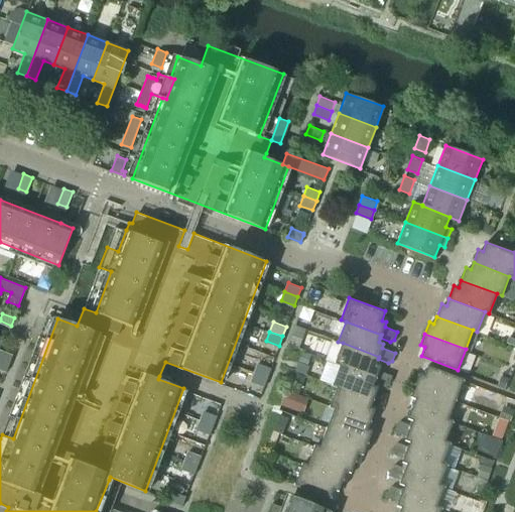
[(376,364),(378,359),(379,357),(343,343),(335,363),(340,365),(376,378),(375,381),(385,385),(389,383),(392,374),(379,370),(381,365),(376,364)]
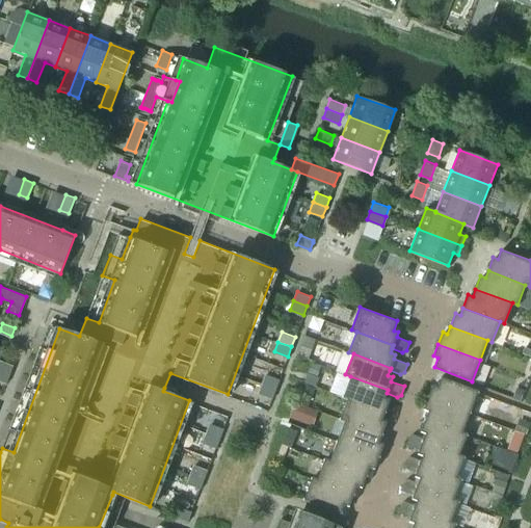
[(0,369),(9,373),(14,364),(0,359),(0,369)]
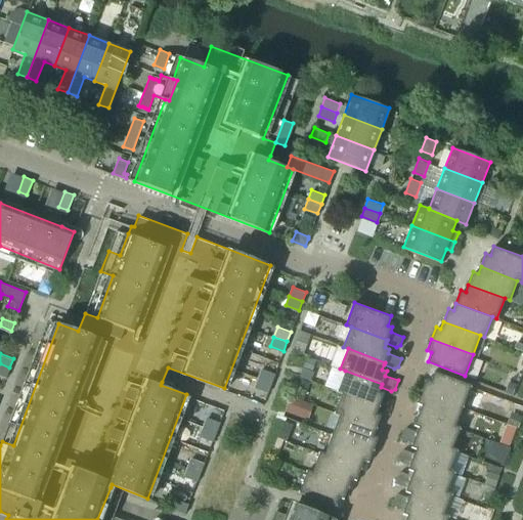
[(0,374),(6,377),(9,367),(0,363),(0,374)]
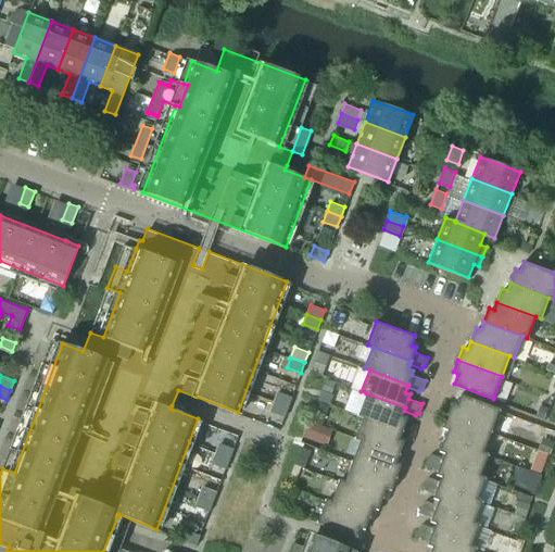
[(288,405),(292,396),(278,390),(274,400),(288,405)]
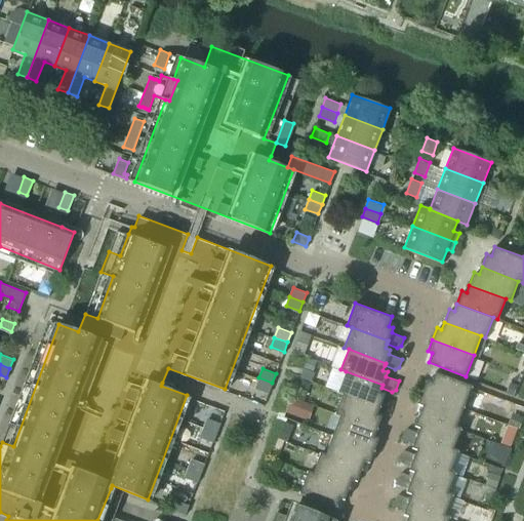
[(379,392),(381,388),(383,385),(346,371),(338,392),(343,393),(379,407),(385,394),(379,392)]
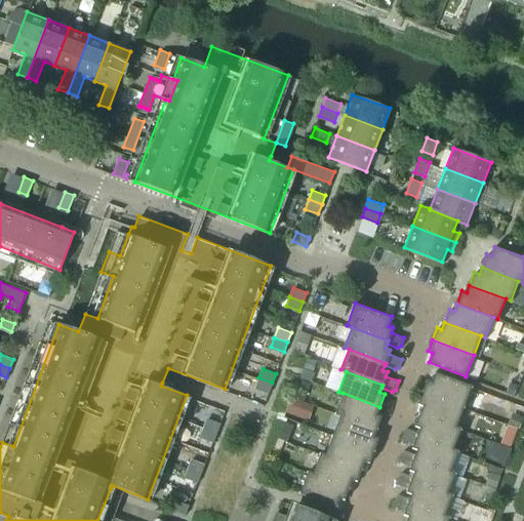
[(464,406),(472,386),(435,371),(432,381),(428,378),(422,391),(464,406)]
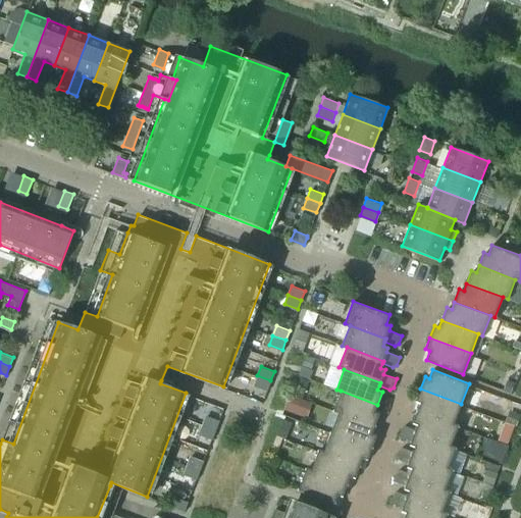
[(267,390),(270,380),(257,375),(254,384),(267,390)]
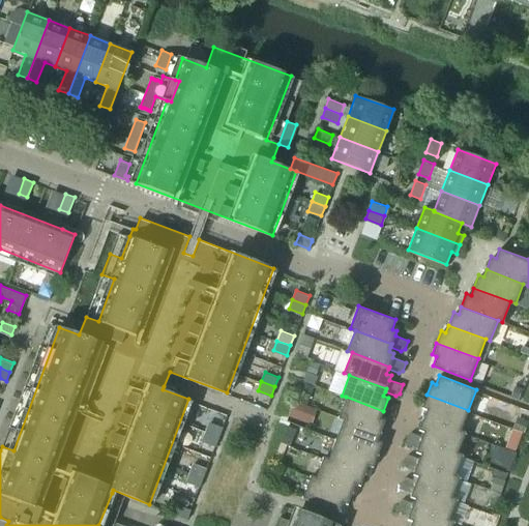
[(461,430),(468,410),(427,395),(422,407),(427,409),(424,415),(461,430)]
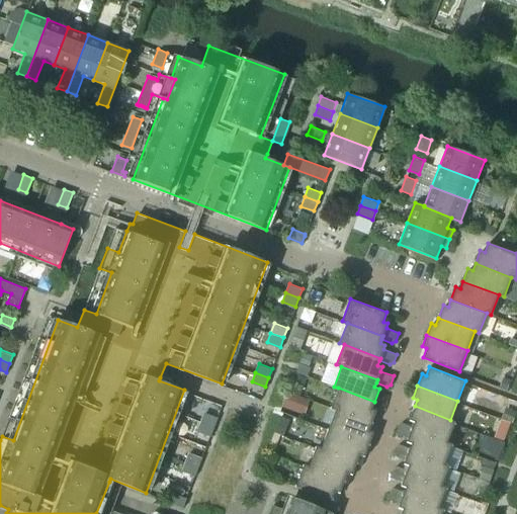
[(371,409),(374,402),(338,388),(331,408),(336,410),(371,423),(376,411),(371,409)]
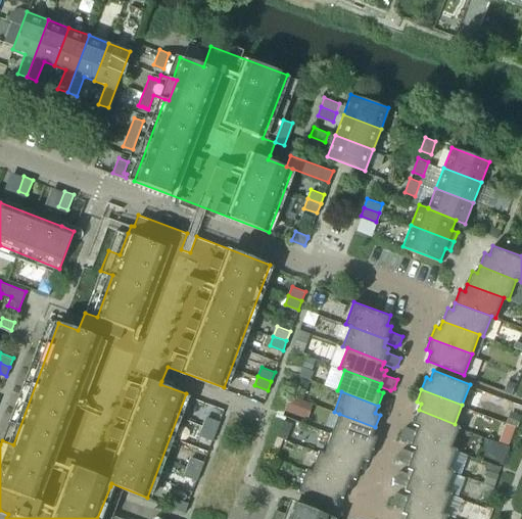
[(453,446),(460,426),(455,424),(419,410),(414,423),(418,425),(417,429),(415,432),(453,446)]
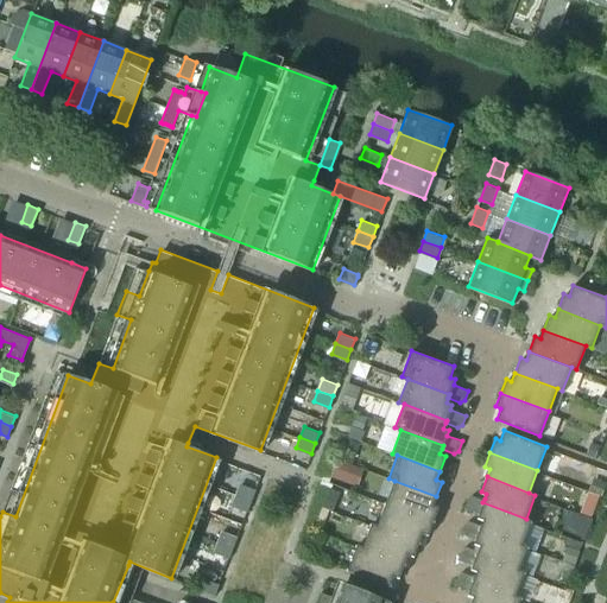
[(432,505),(436,496),(394,481),(385,503),(432,521),(438,507),(432,505)]
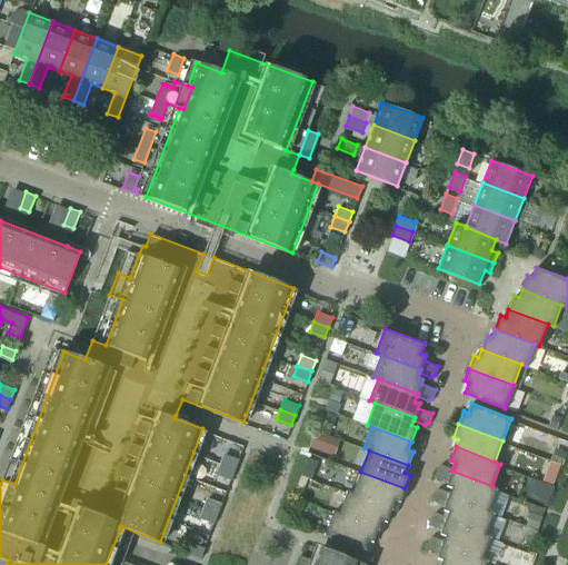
[(235,467),(239,457),(225,452),(221,462),(235,467)]
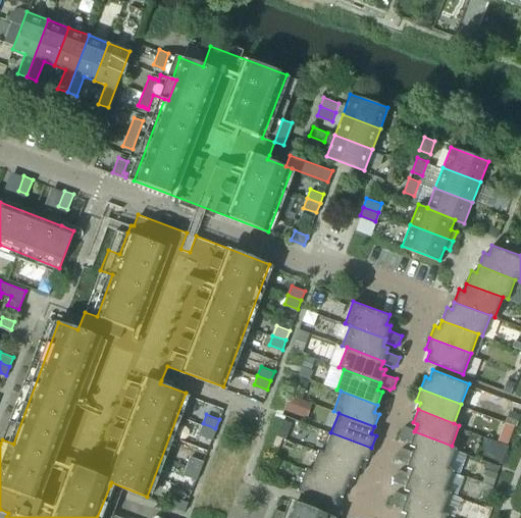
[(212,438),(215,428),(203,423),(199,433),(212,438)]
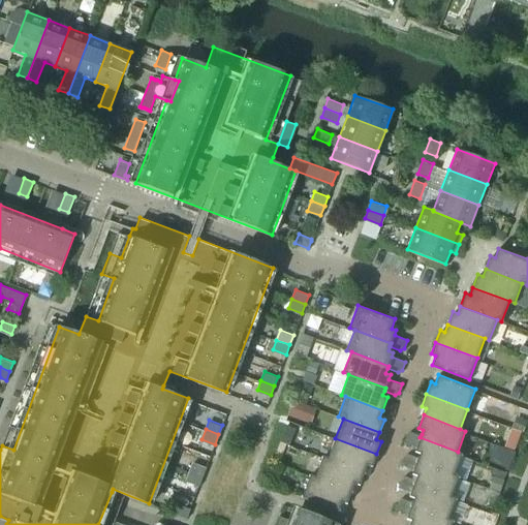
[(455,473),(462,453),(458,452),(420,437),(422,434),(411,431),(407,432),(404,441),(416,446),(415,451),(420,453),(418,457),(417,459),(455,473)]
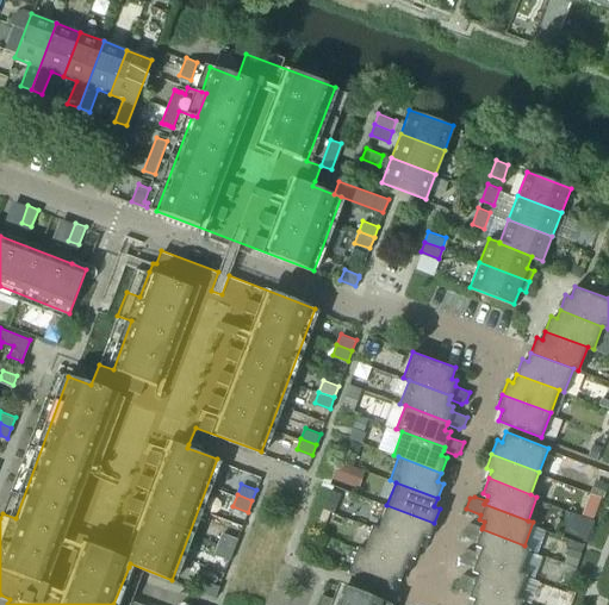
[(429,536),(434,523),(386,505),(378,528),(421,543),(424,535),(429,536)]
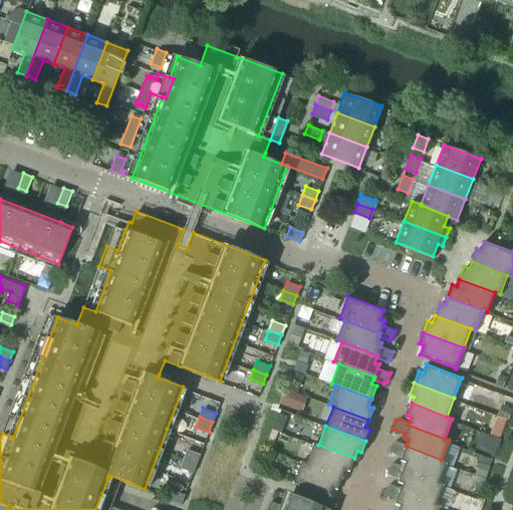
[(439,482),(446,462),(442,460),(406,446),(407,444),(397,440),(393,442),(390,450),(402,455),(401,459),(406,461),(404,465),(403,468),(439,482)]
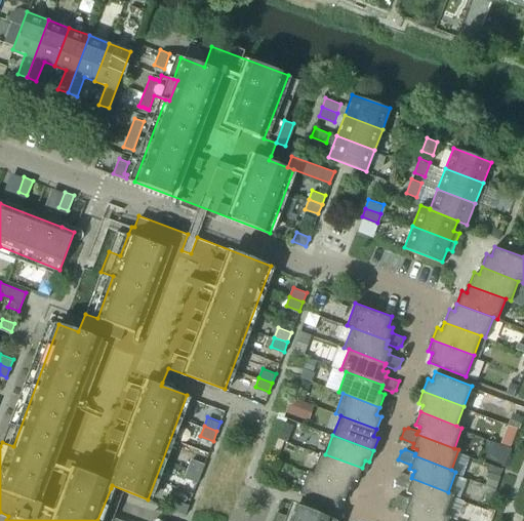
[(362,468),(325,454),(321,452),(313,473),(350,486),(353,479),(357,480),(362,468)]
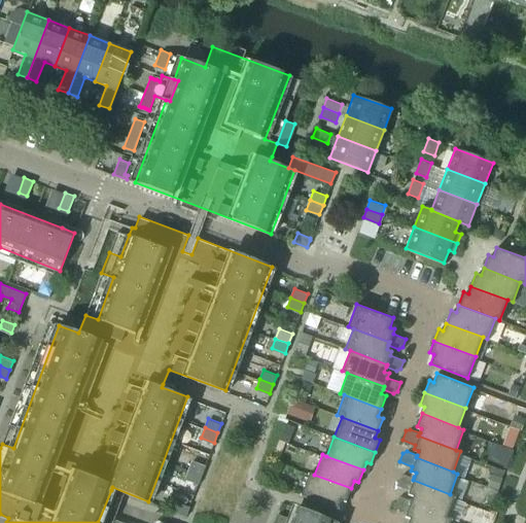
[(202,474),(206,464),(193,459),(188,468),(202,474)]
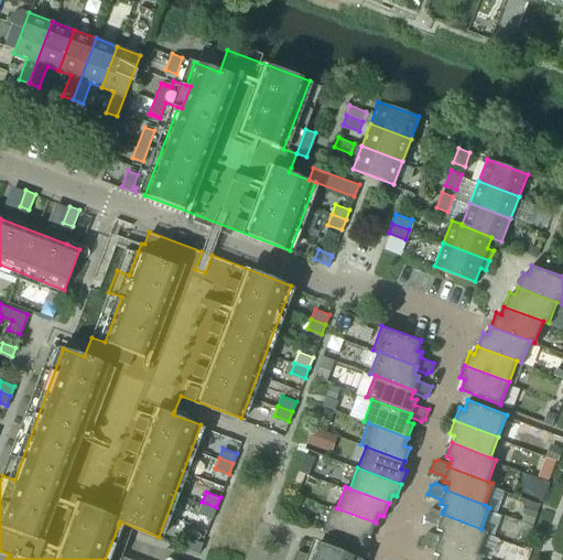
[(213,517),(216,507),(202,502),(198,512),(213,517)]
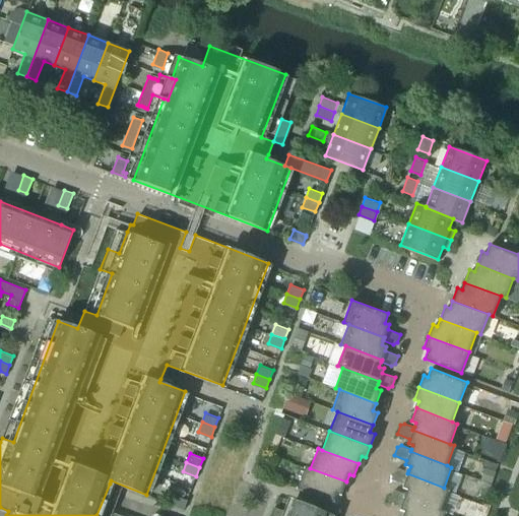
[(341,494),(346,481),(310,468),(305,466),(297,488),(333,502),(336,493),(341,494)]
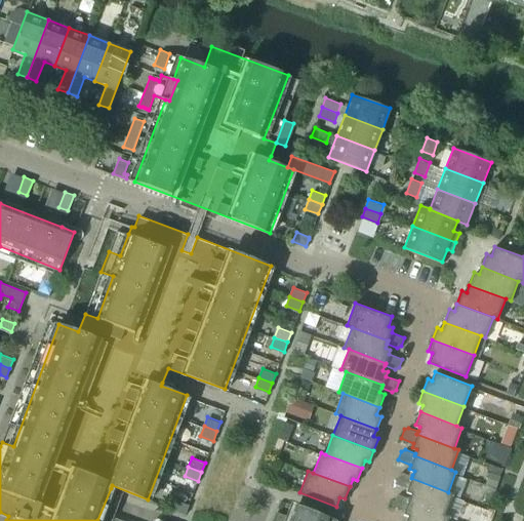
[(452,493),(448,492),(411,478),(412,475),(402,472),(398,474),(395,482),(408,487),(406,491),(411,493),(409,497),(408,501),(445,514),(452,493)]
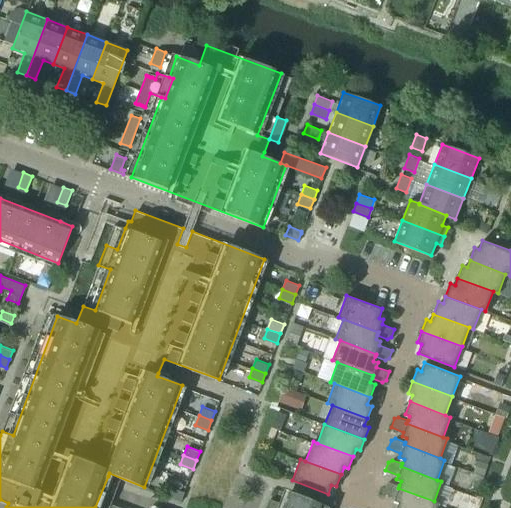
[(436,507),(439,503),(434,501),(398,488),(399,485),(390,481),(385,483),(382,491),(395,496),(393,500),(398,502),(395,507),(436,507)]
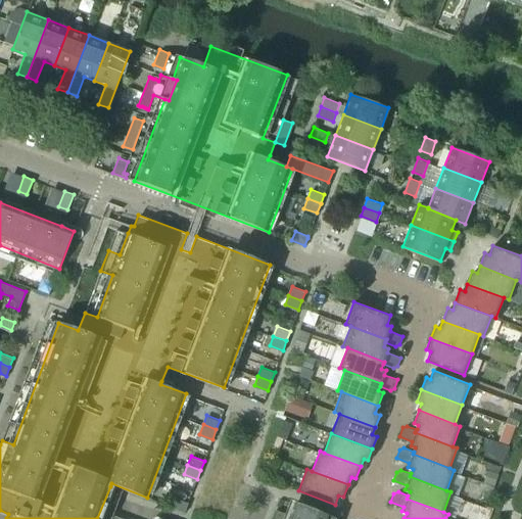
[(185,512),(188,502),(175,497),(172,507),(185,512)]
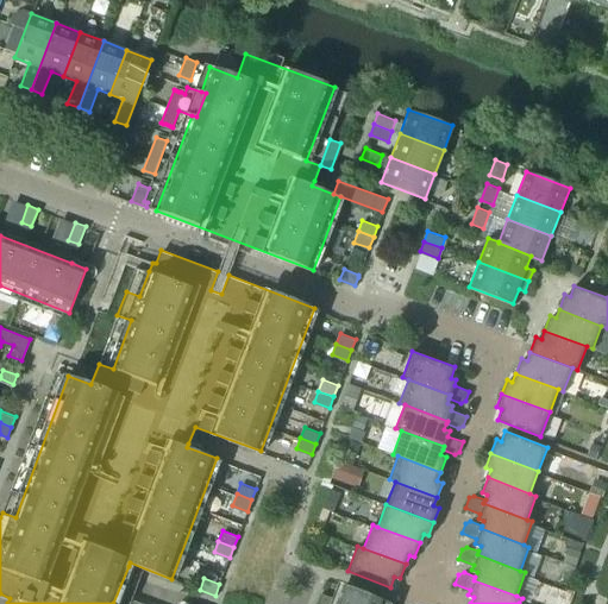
[(387,603),(388,602),(344,585),(339,599),(320,592),(317,603),(318,603),(387,603)]
